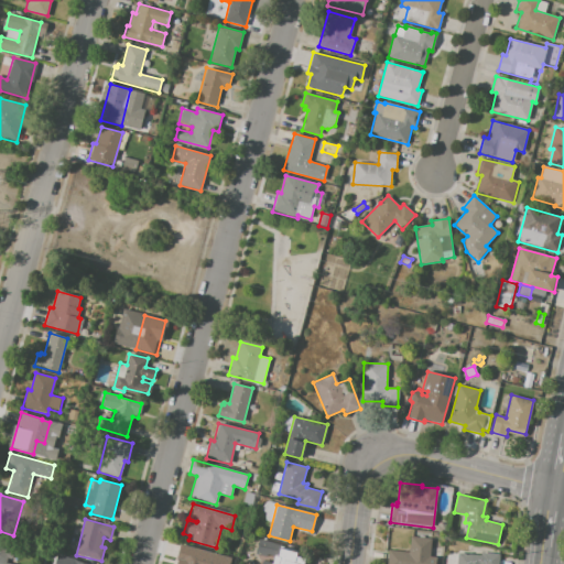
[(387,563),(388,550),(409,552),(410,537),(431,539),(430,556),(436,557),(435,563),(387,563)]
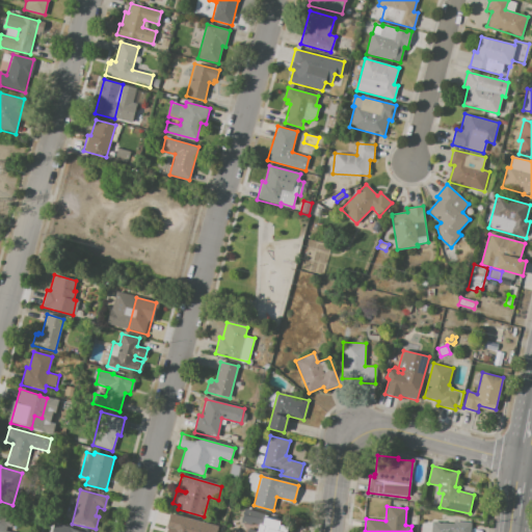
[(245,508),(278,517),(277,521),(282,522),(281,525),(288,527),(286,531),(246,531),(247,528),(258,531),(259,527),(241,523),(245,508)]
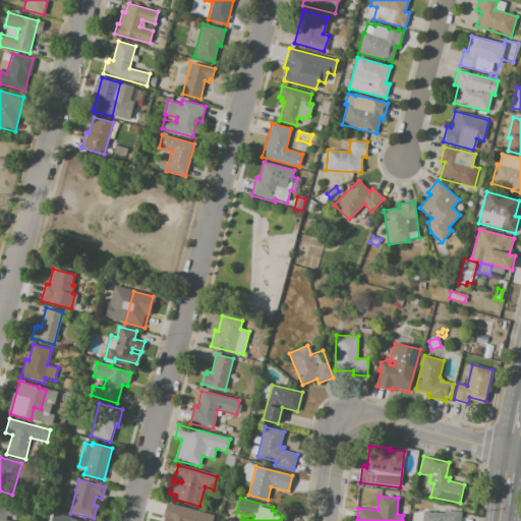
[(0,520),(0,499),(3,500),(1,504),(14,508),(11,517),(8,516),(7,520),(11,520),(0,520)]
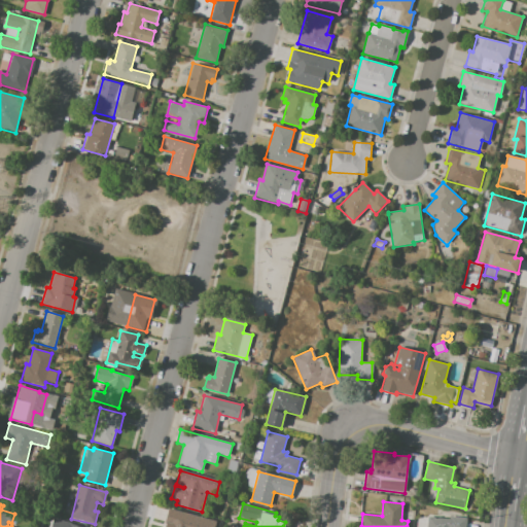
[(172,526),(177,511),(195,516),(191,526),(172,526)]
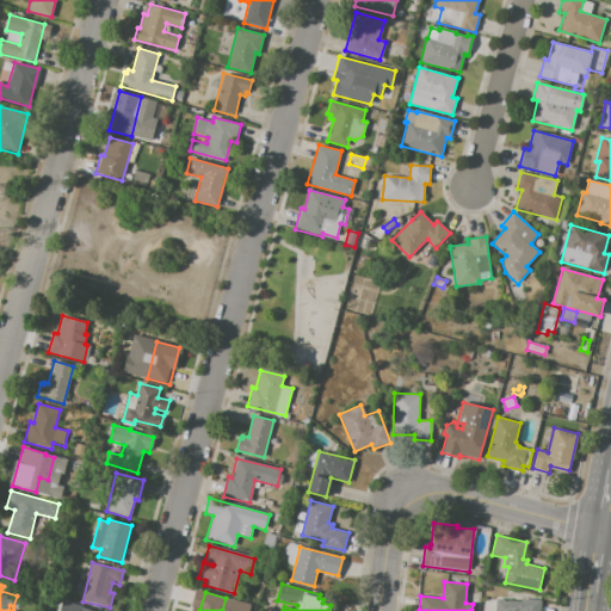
[(498,599),(520,602),(522,598),(542,600),(539,610),(494,610),(495,604),(498,604),(498,599)]
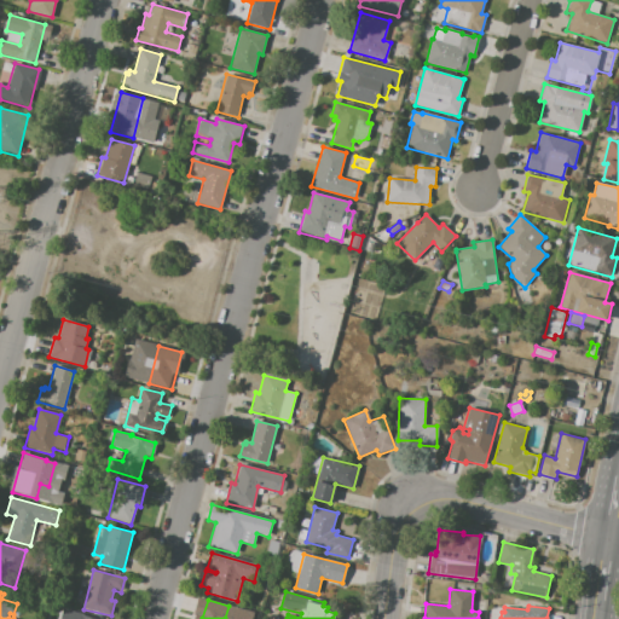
[(58,618),(102,618),(62,608),(58,618)]
